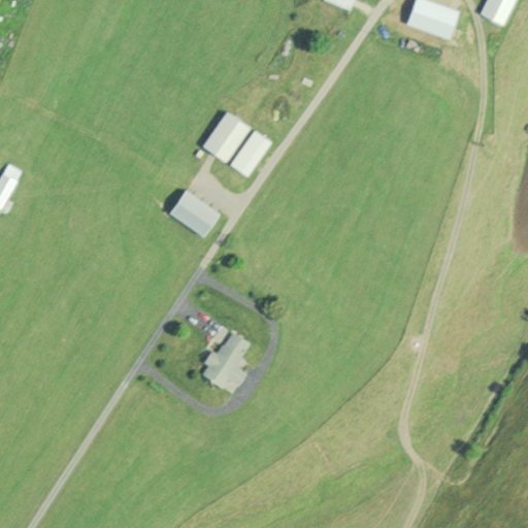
[(488,0),(483,14),(510,25),(521,0),(488,0)]
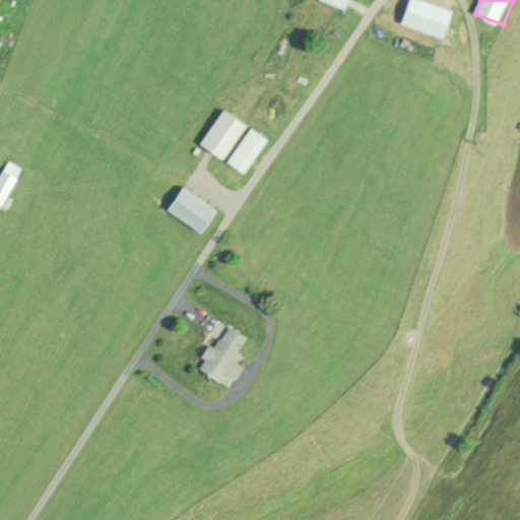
[(200,142),(222,156),(233,141),(233,142),(242,128),(236,125),(240,118),(222,108),(200,142)]
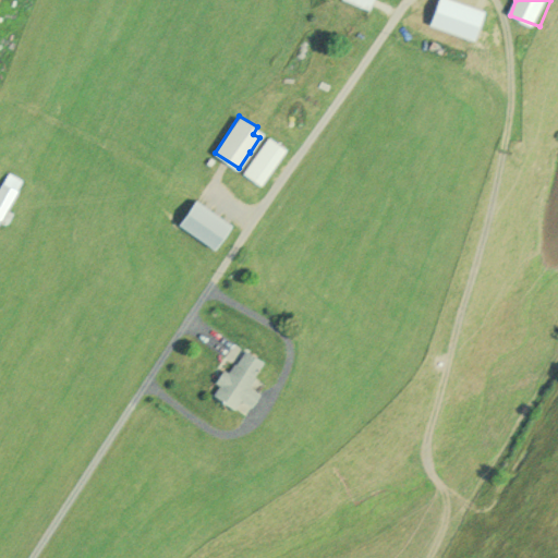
[(245,172),(263,185),(288,148),(270,136),(245,172)]
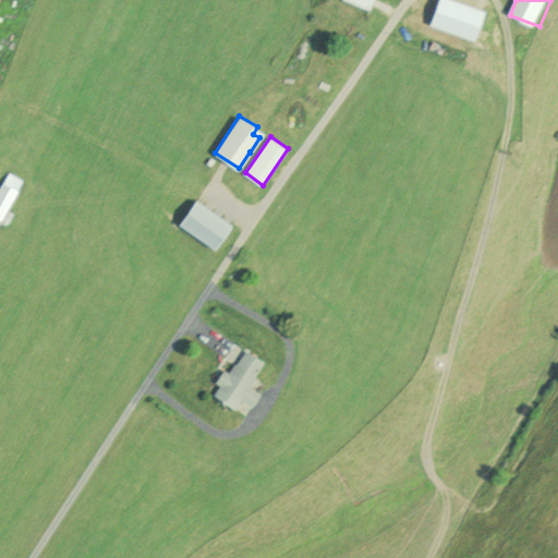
[(0,217),(23,181),(10,173),(0,187),(0,217)]
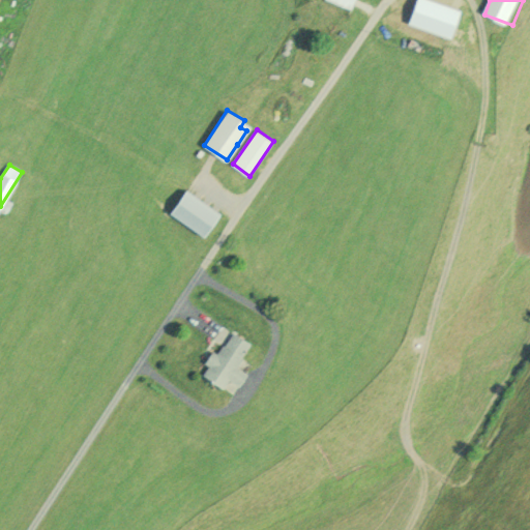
[(171,212),(206,237),(224,213),(187,188),(171,212)]
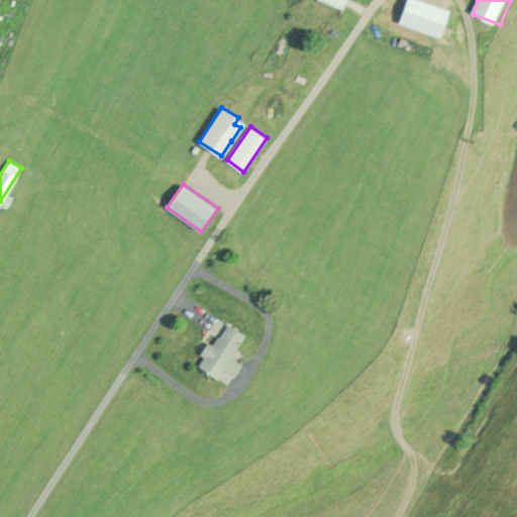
[(233,357),(247,333),(227,322),(215,344),(210,341),(197,364),(221,378),(226,371),(237,377),(244,364),(233,357)]
